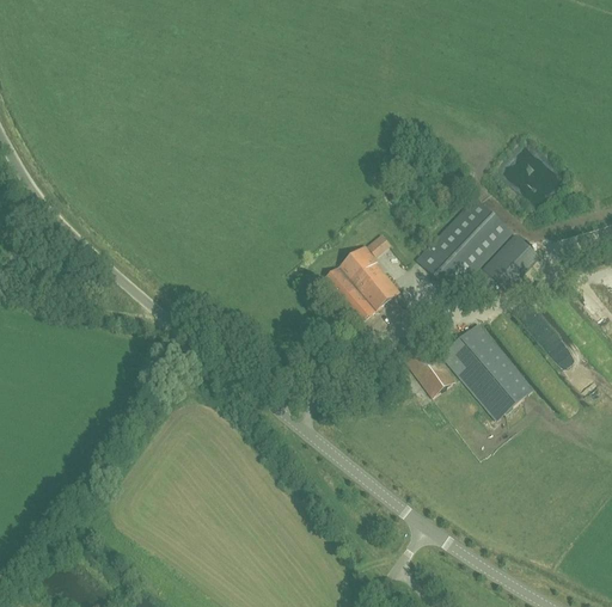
[(460,185),(466,175),(446,161),(439,173),(460,185)]
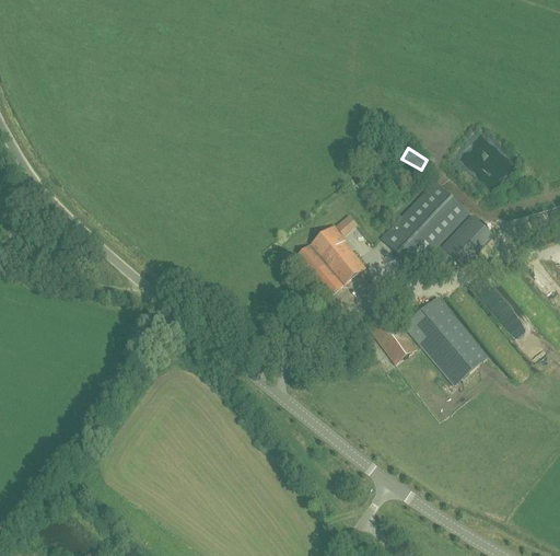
[(424,259),(469,211),(435,180),(381,236),(416,268),(424,259)]
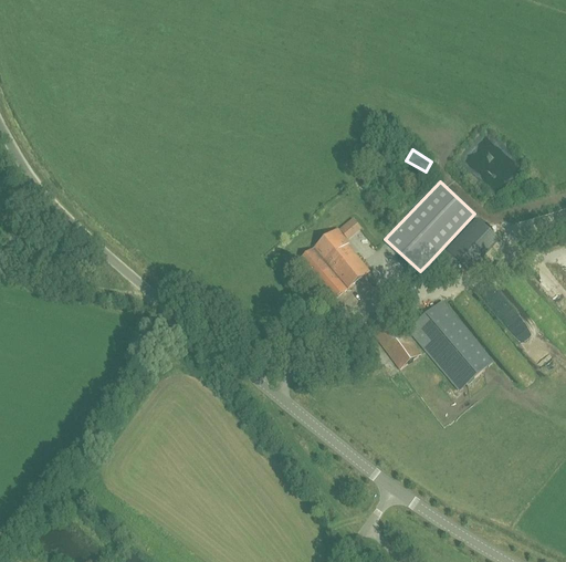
[(493,232),(474,214),(429,262),(438,270),(442,274),(443,276),(446,272),(448,270),(459,259),(468,267),(473,261),(498,236),(493,232)]
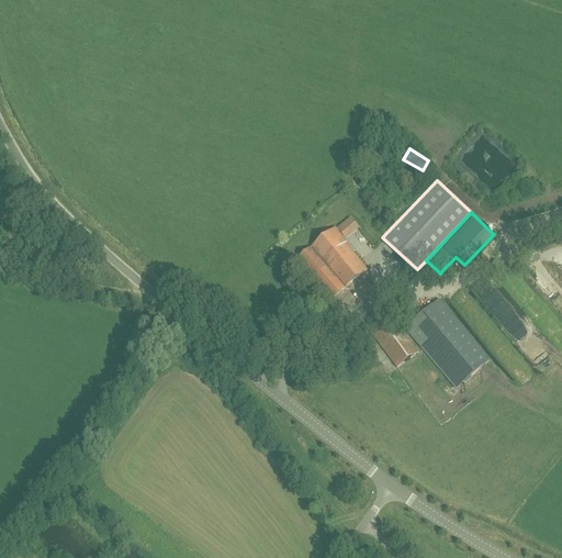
[(314,243),(296,257),(330,297),(349,281),(367,267),(341,236),(344,235),(343,234),(335,225),(319,237),(317,237),(313,240),(314,243)]
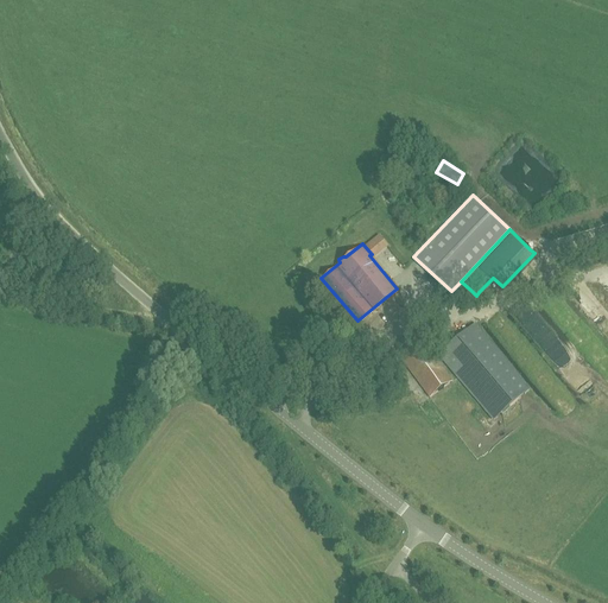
[(530,386),(475,321),(439,350),(494,416),(530,386)]
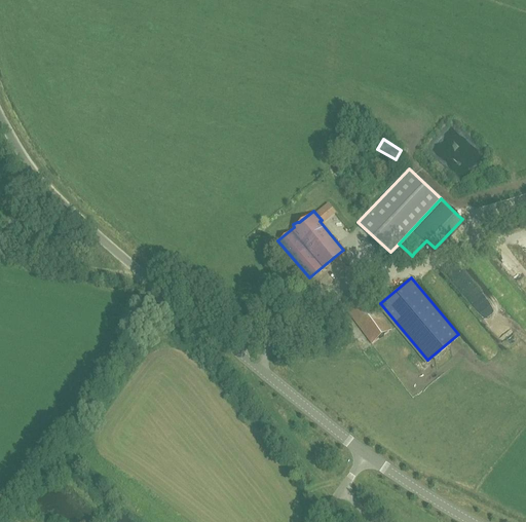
[(372,341),(392,327),(364,288),(343,302),(372,341)]
